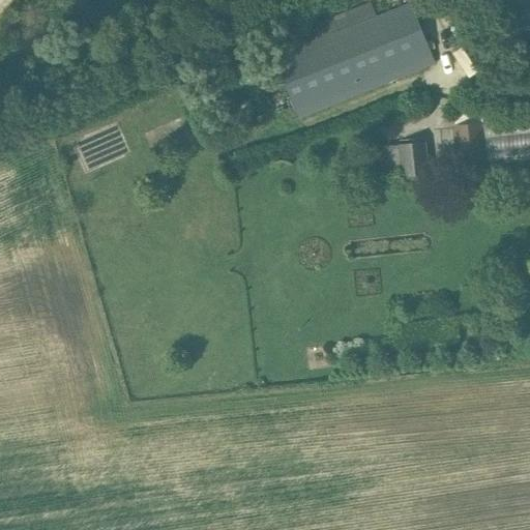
[(434,63),(410,3),(339,32),(332,17),(269,41),(275,57),(299,118),(434,63)]
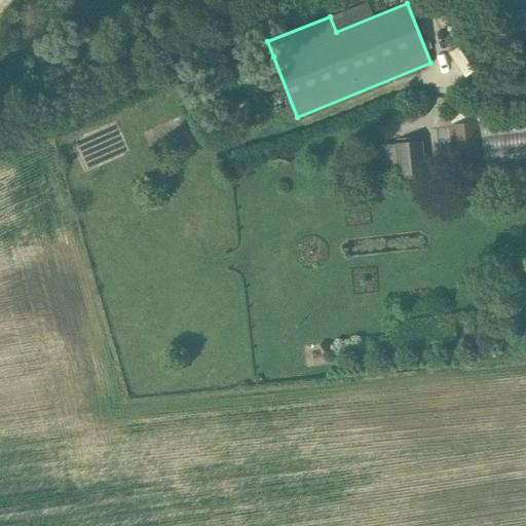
[(516,43),(512,15),(500,17),(504,45),(516,43)]
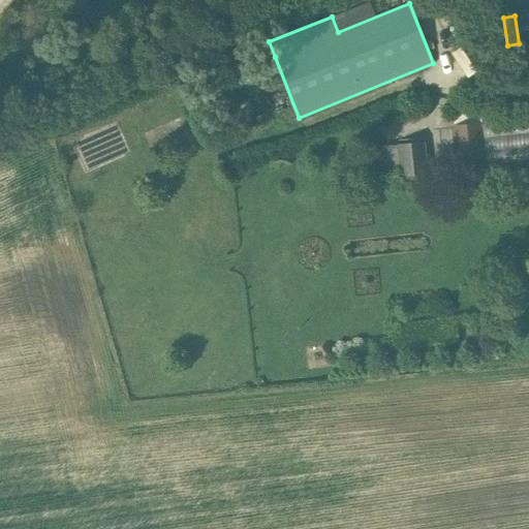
[(504,133),(509,160),(528,156),(528,118),(489,126),(491,136),(504,133)]
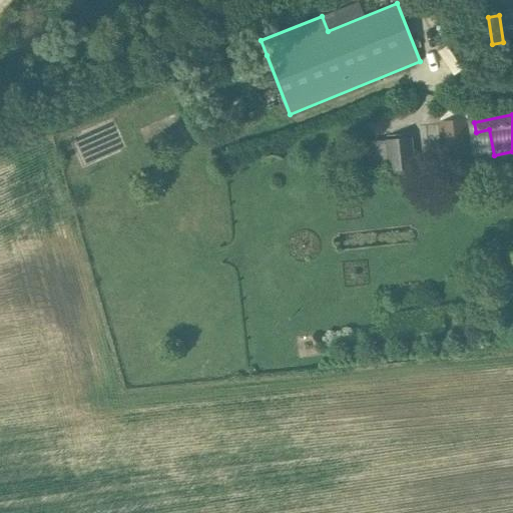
[(466,121),(440,123),(445,165),(471,162),(466,121)]
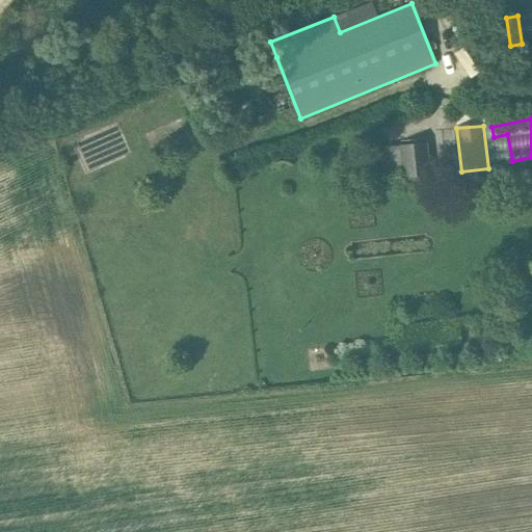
[(430,176),(427,142),(383,147),(388,181),(430,176)]
